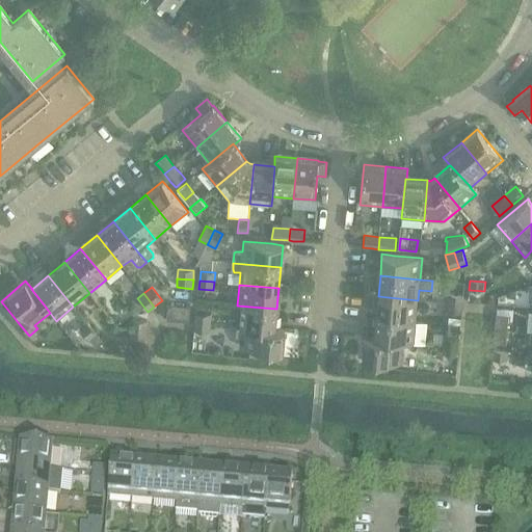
[(448,294),(447,303),(462,304),(463,295),(448,294)]
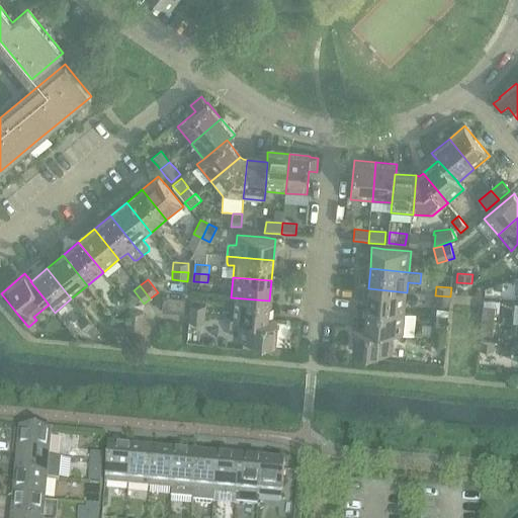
[(368,288),(366,308),(406,312),(407,292),(368,288)]
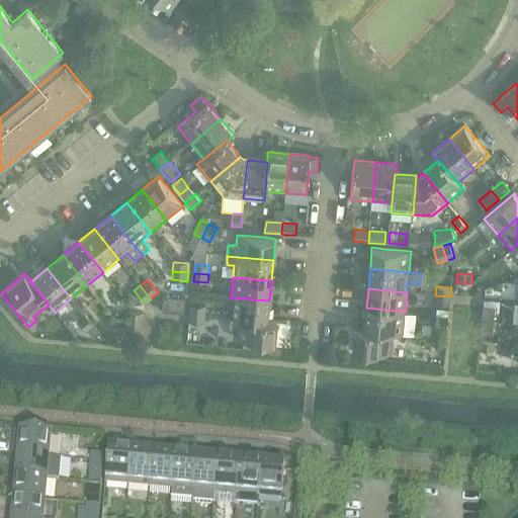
[(184,314),(185,301),(185,293),(170,292),(169,300),(163,299),(162,312),(184,314)]
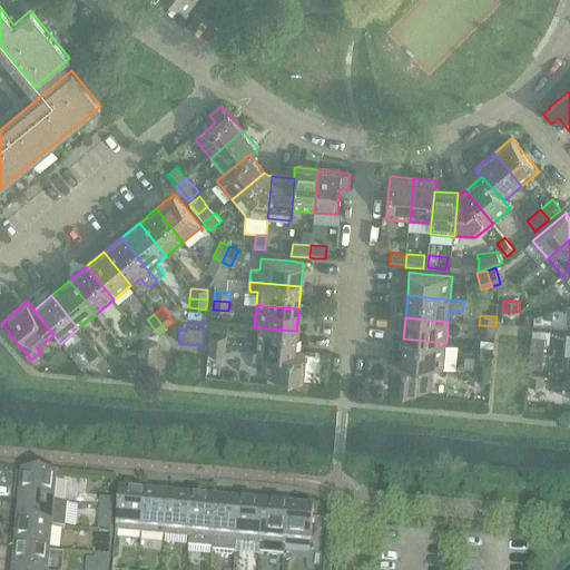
[(478,335),(494,336),(495,326),(479,325),(478,335)]
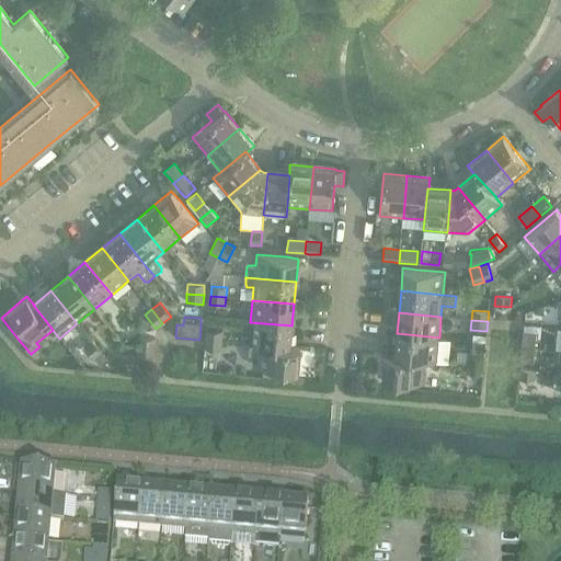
[(250,322),(248,345),(250,345),(259,346),(259,345),(289,347),(292,325),(250,322)]
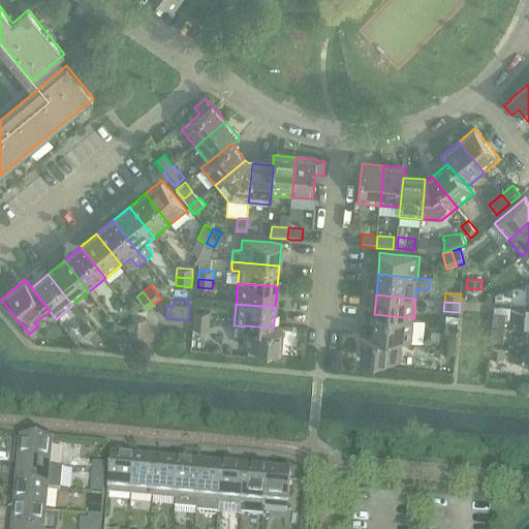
[(194,312),(193,320),(210,322),(211,313),(194,312)]
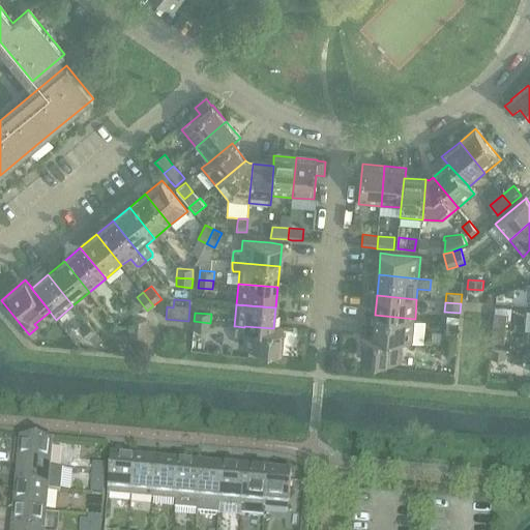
[(494,314),(493,328),(505,329),(506,315),(494,314)]
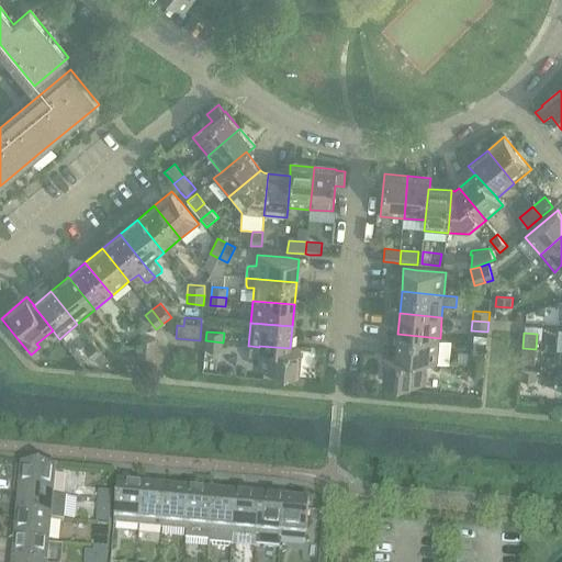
[(397,334),(395,358),(427,361),(438,362),(438,361),(451,363),(452,339),(440,338),(397,334)]
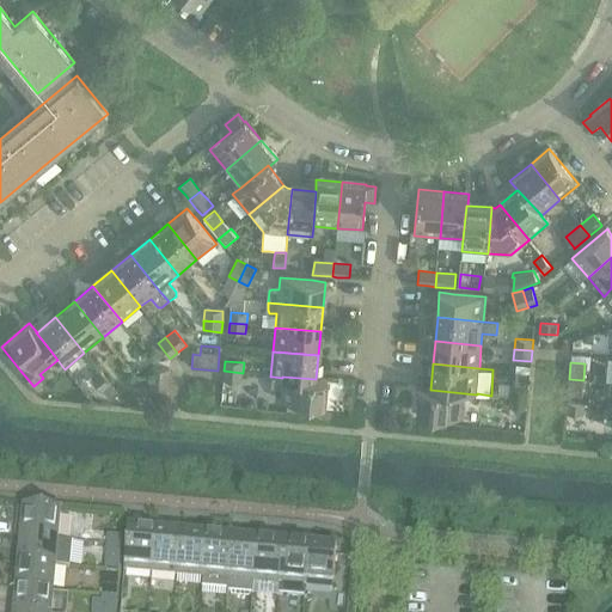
[(151,368),(151,379),(169,380),(170,369),(151,368)]
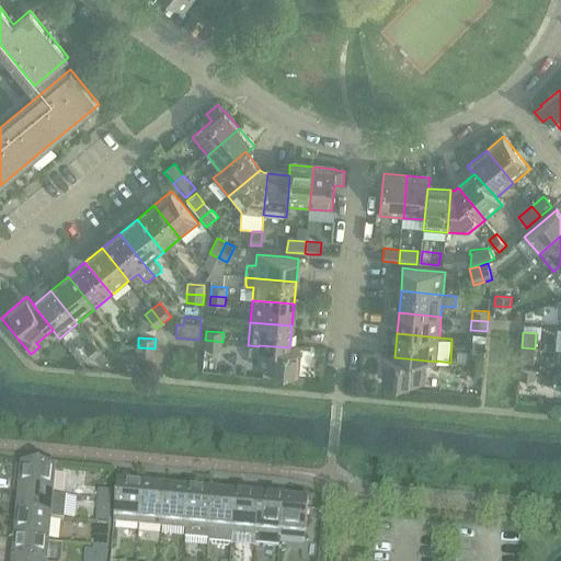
[(109,361),(91,340),(82,346),(100,367),(109,361)]
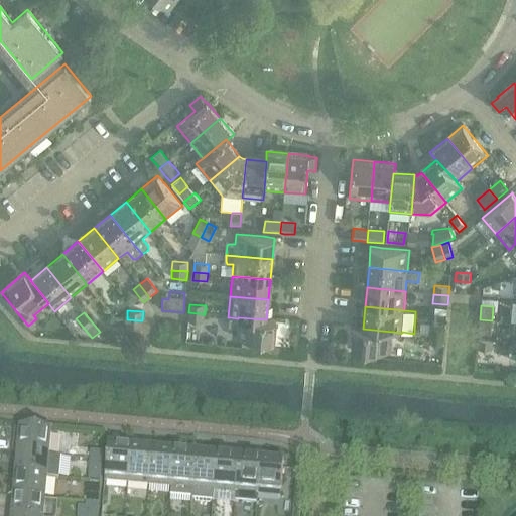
[(188,312),(187,321),(204,323),(205,314),(188,312)]
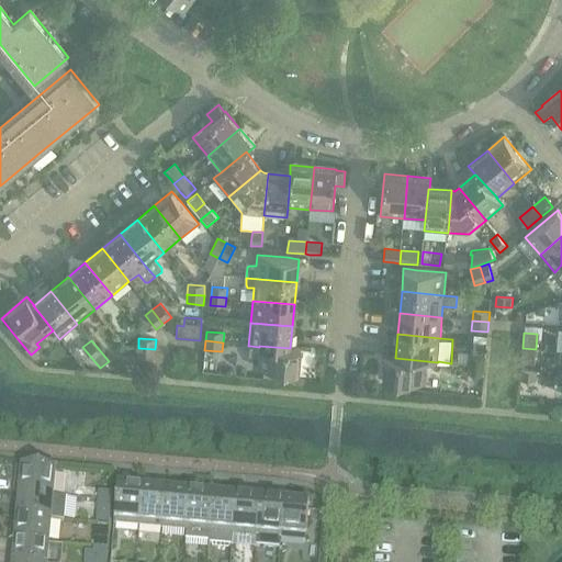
[(250,346),(249,356),(258,357),(257,369),(263,370),(263,378),(288,379),(288,372),(299,373),(301,349),(290,348),(259,346),(259,347),(250,346)]
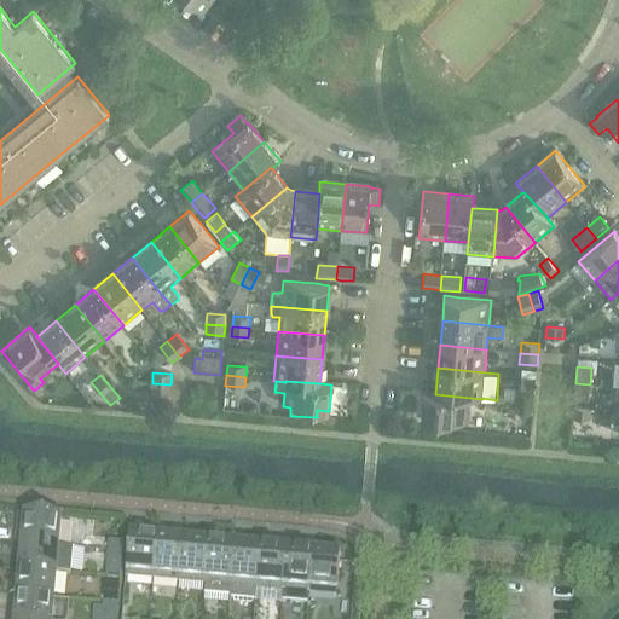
[(151,394),(169,395),(171,385),(152,383),(151,394)]
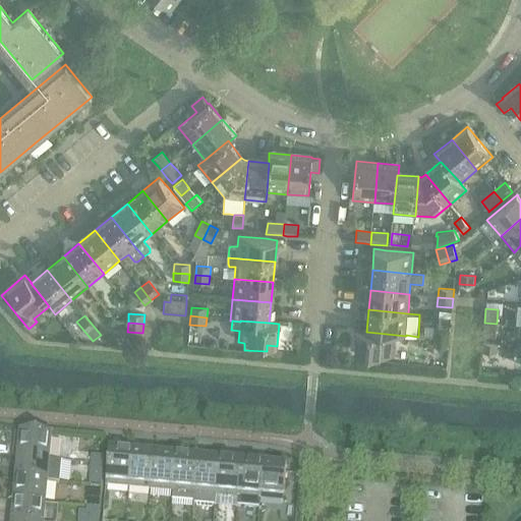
[(484,323),(483,337),(496,338),(497,324),(484,323)]
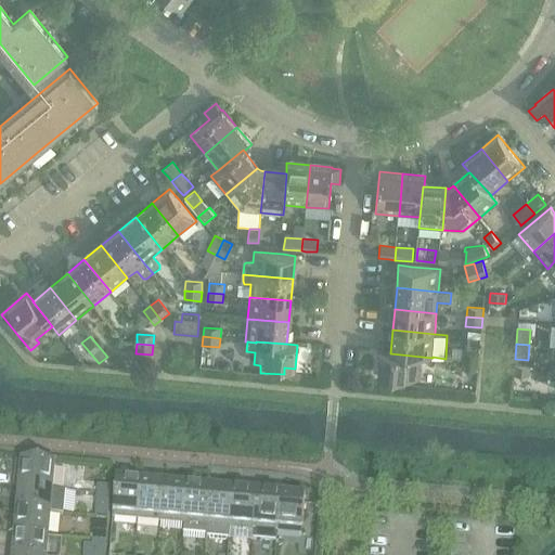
[(464,351),(464,360),(479,362),(480,352),(464,351)]
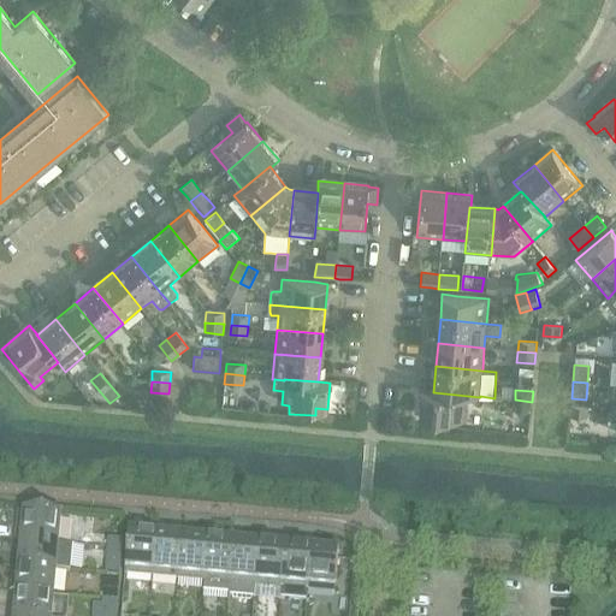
[(422,391),(420,418),(466,421),(468,397),(480,398),(480,397),(468,396),(433,392),(422,391)]
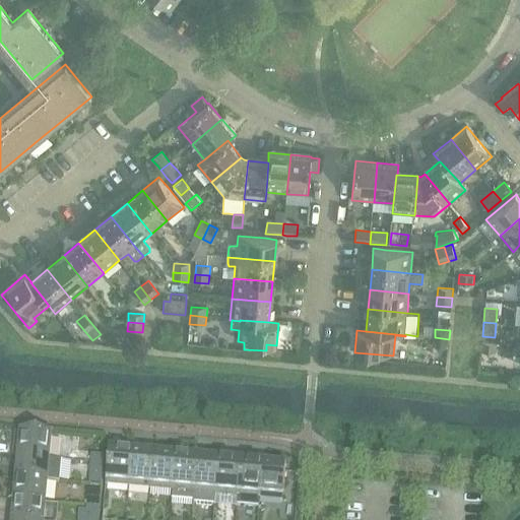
[(434,346),(448,347),(449,339),(435,337),(434,346)]
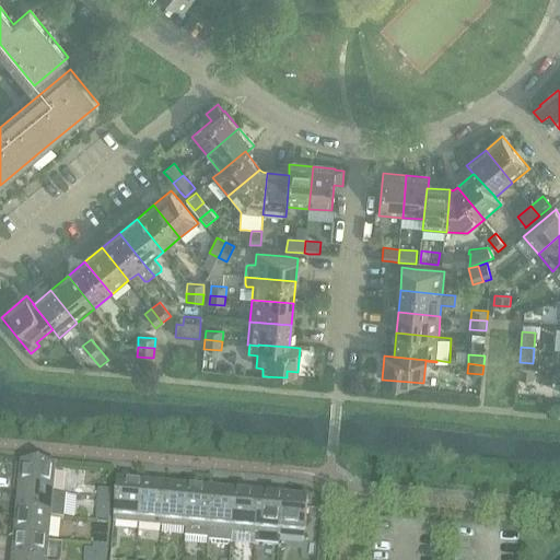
[(520,369),(518,378),(534,380),(535,370),(520,369)]
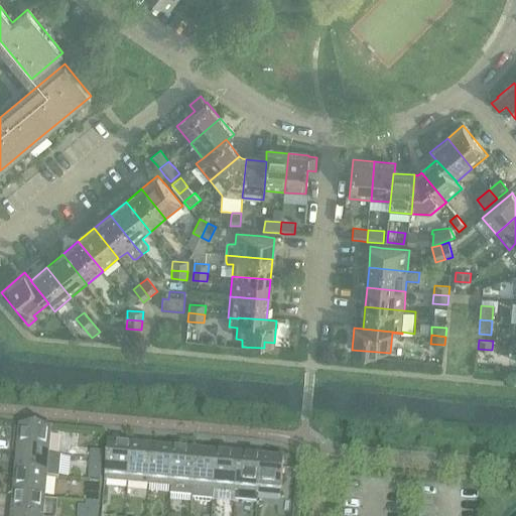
[(16,431),(14,456),(17,456),(17,455),(34,456),(50,458),(52,434),(16,431)]
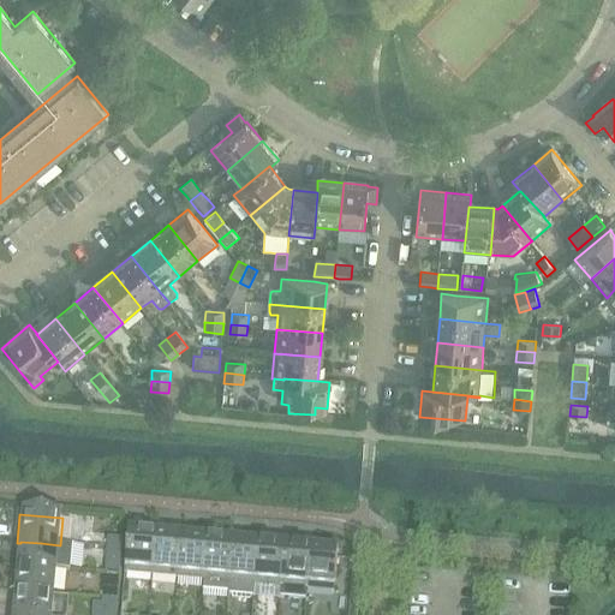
[(129,529),(125,575),(153,578),(156,537),(156,531),(129,529)]
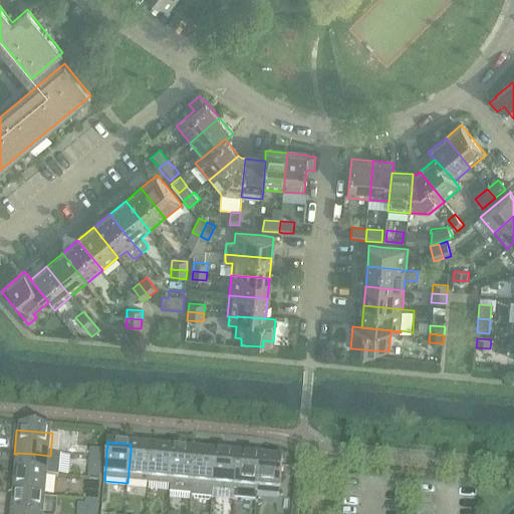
[(131,449),(127,483),(150,485),(153,446),(133,445),(131,444),(131,449)]
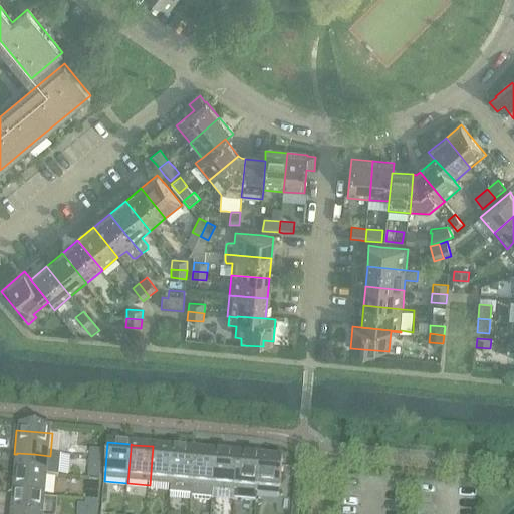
[(153,446),(150,485),(171,487),(172,471),(174,448),(153,446)]
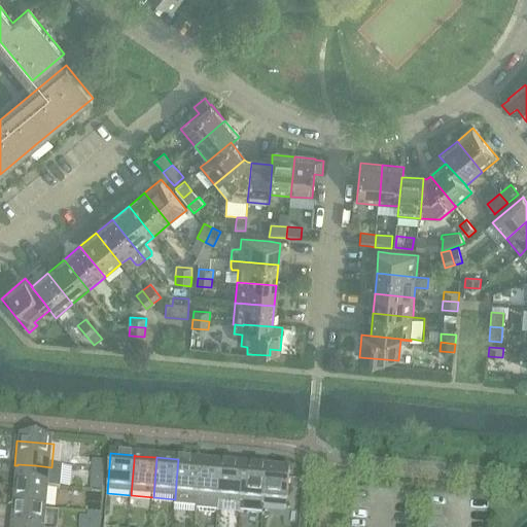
[(175,501),(174,507),(197,511),(201,461),(178,459),(176,483),(175,500),(175,501)]
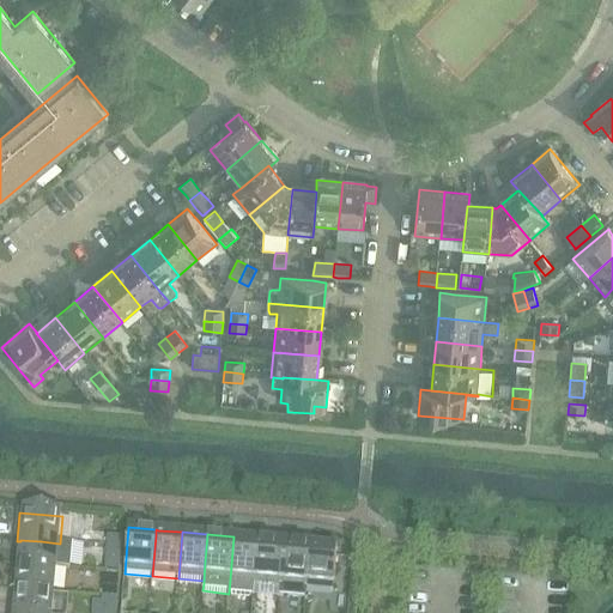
[(229,594),(229,596),(254,598),(255,589),(255,588),(255,587),(255,586),(259,539),(234,536),(229,594)]
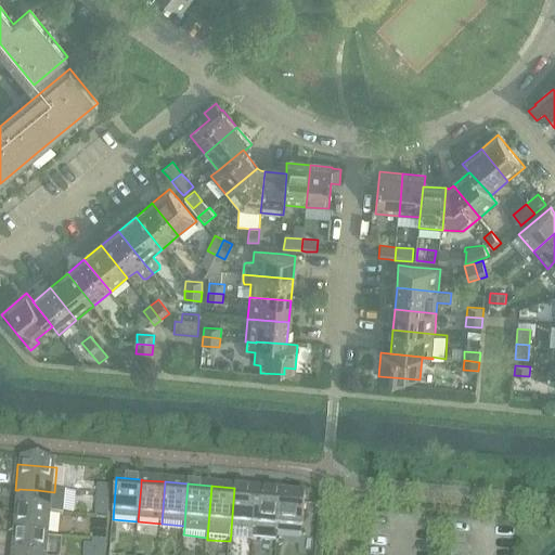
[(98,495),(97,505),(108,506),(110,506),(111,498),(111,497),(111,489),(98,488),(98,495)]
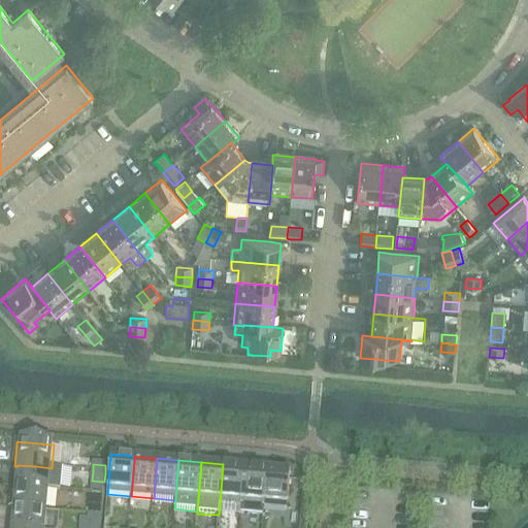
[(223,464),(220,504),(242,506),(245,466),(223,464)]
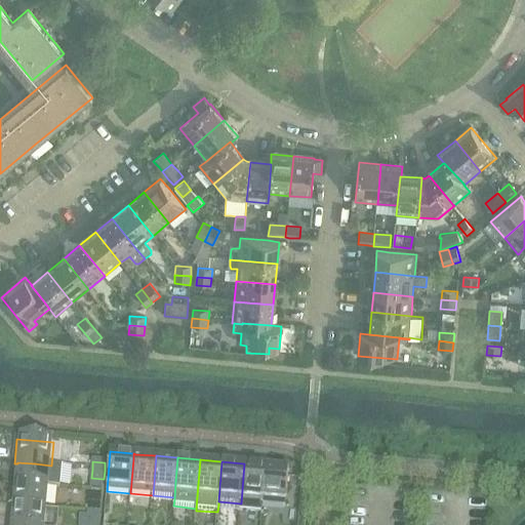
[(17,463),(15,485),(49,487),(62,489),(64,467),(51,466),(35,463),(17,462),(17,463)]
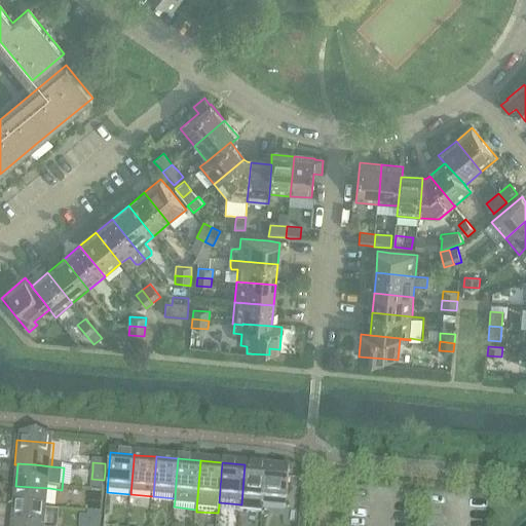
[(240,506),(240,513),(262,515),(263,510),(263,509),(263,508),(263,506),(265,489),(266,472),(267,466),(265,466),(245,464),(241,504),(240,506)]
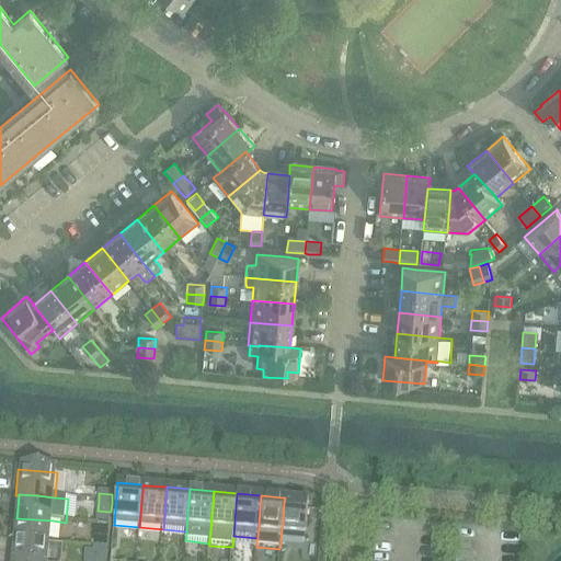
[(283,522),(281,540),(305,542),(306,534),(309,500),(285,497),(284,503),(283,522)]
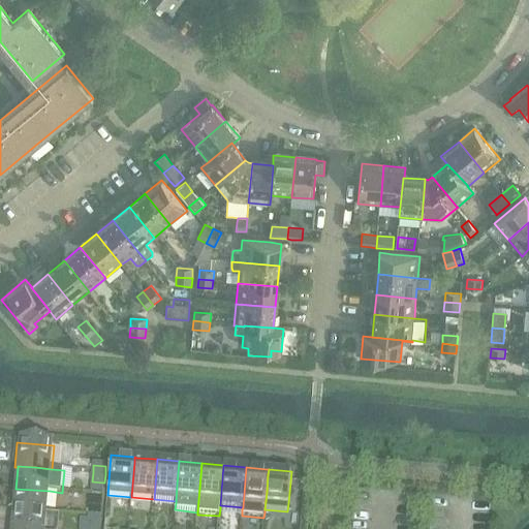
[(16,489),(14,510),(47,514),(48,514),(50,491),(16,489)]
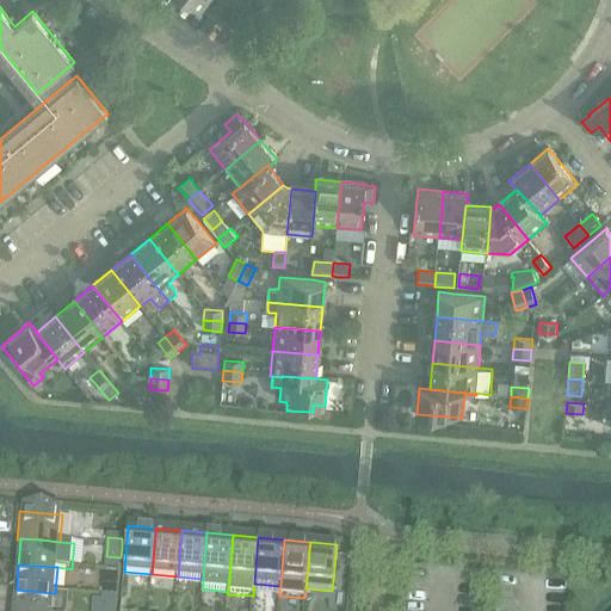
[(104,576),(103,588),(102,598),(117,599),(118,579),(104,576)]
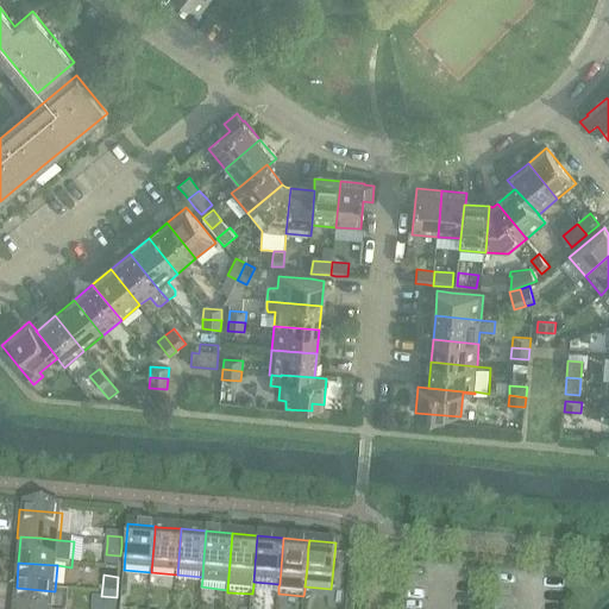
[(17,588),(13,608),(52,608),(55,591),(54,591),(17,588)]
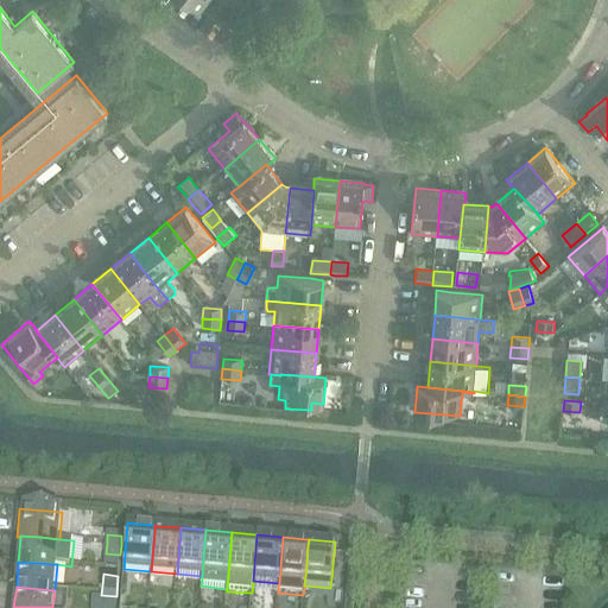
[(101,605),(115,606),(116,596),(101,595),(101,605)]
